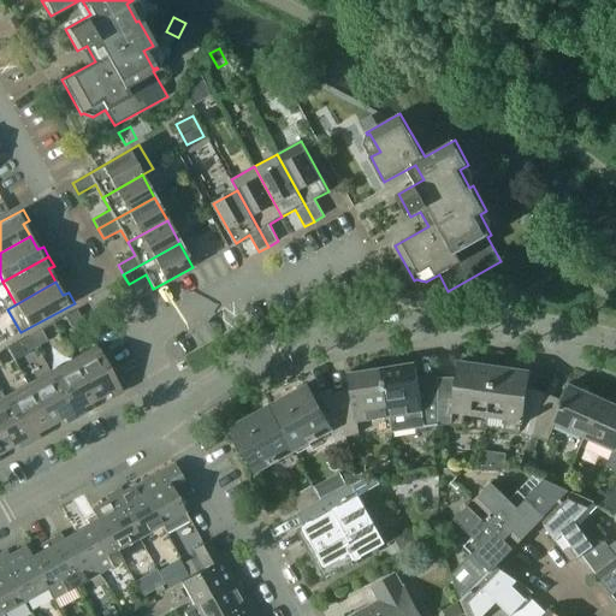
[(83,321),(77,309),(65,315),(71,327),(83,321)]
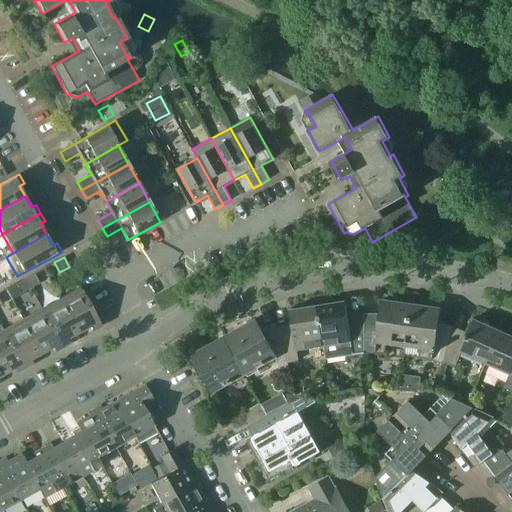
[(34,274),(25,279),(30,288),(39,283),(34,274)]
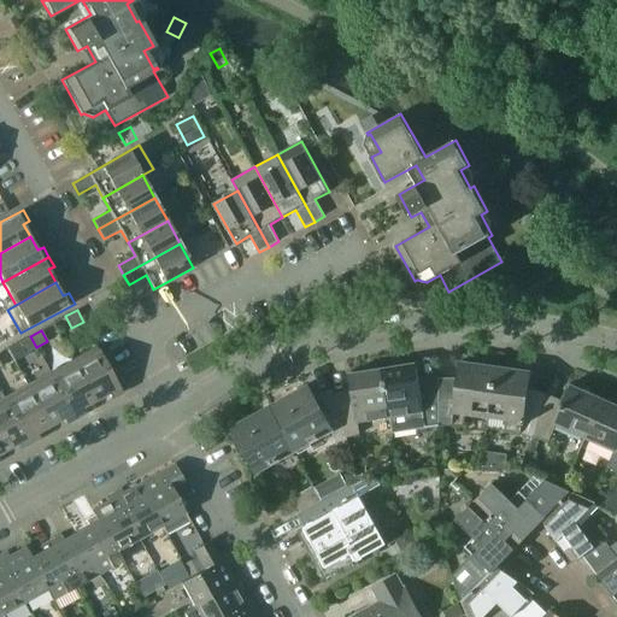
[(30,336),(7,348),(15,362),(27,356),(25,353),(36,347),(30,336)]
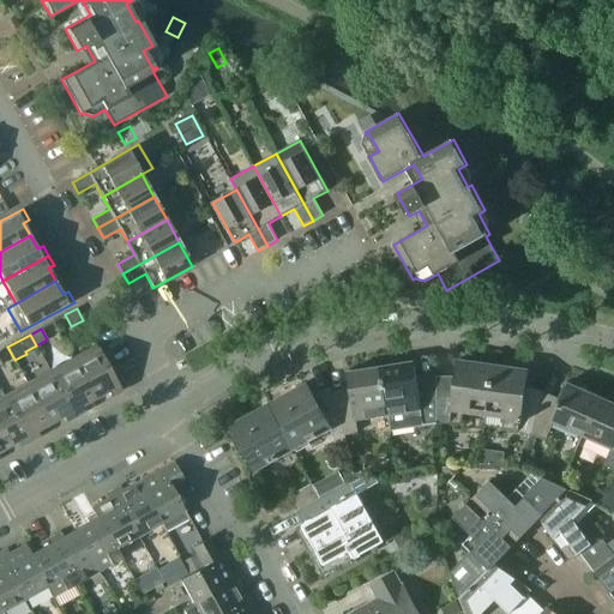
[(97,345),(73,359),(95,398),(108,391),(110,397),(122,391),(97,345)]
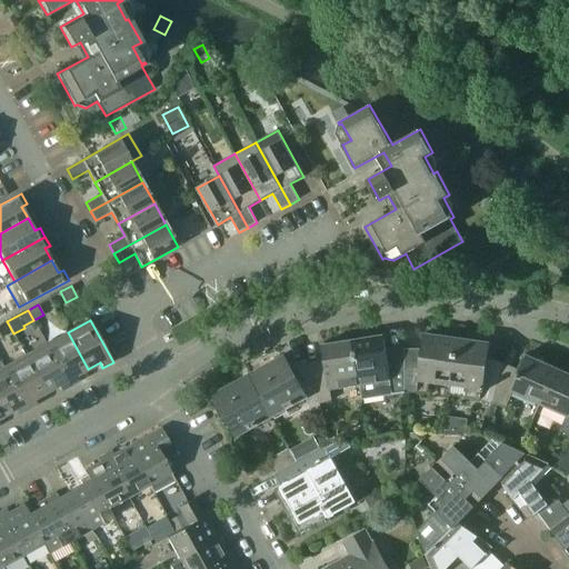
[(68,332),(47,343),(70,386),(79,381),(77,376),(88,369),(68,332)]
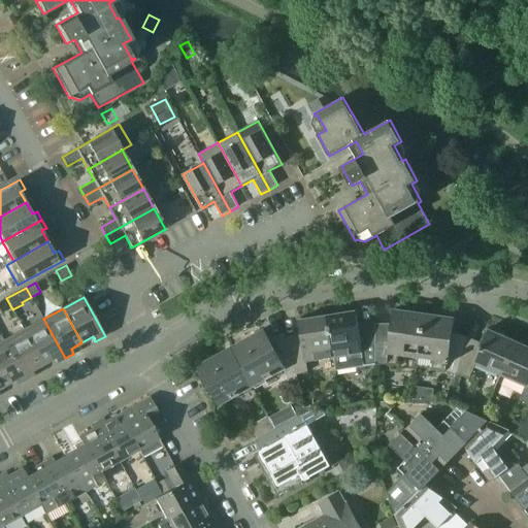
[(398,353),(419,356),(424,315),(401,311),(401,310),(393,309),(392,317),(394,318),(391,332),(376,332),(376,335),(376,363),(376,365),(397,364),(398,353)]
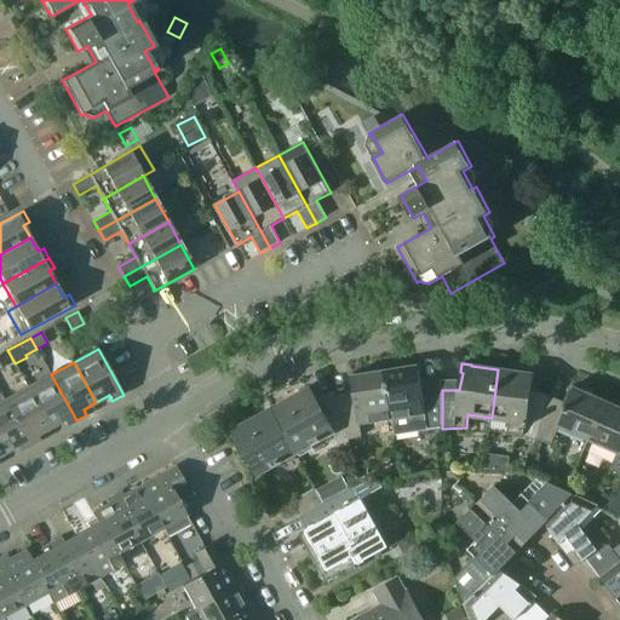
[(418,366),(384,372),(391,419),(395,436),(442,429),(442,426),(442,394),(423,394),(418,366)]
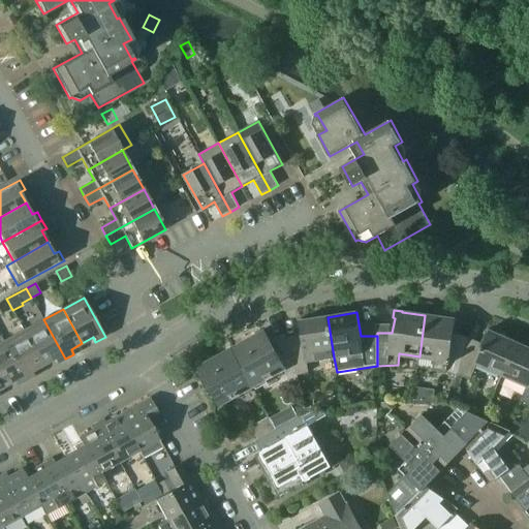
[(459,375),(459,374),(468,342),(469,338),(453,333),(454,327),(455,327),(456,318),(448,317),(447,318),(425,315),(419,356),(434,359),(433,369),(459,375)]
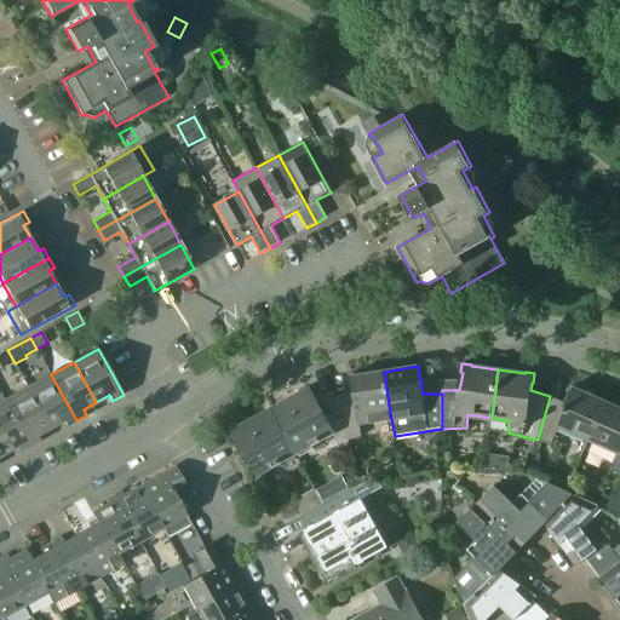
[(360,424),(391,419),(384,372),(351,377),(356,405),(339,409),(349,441),(362,436),(360,424)]
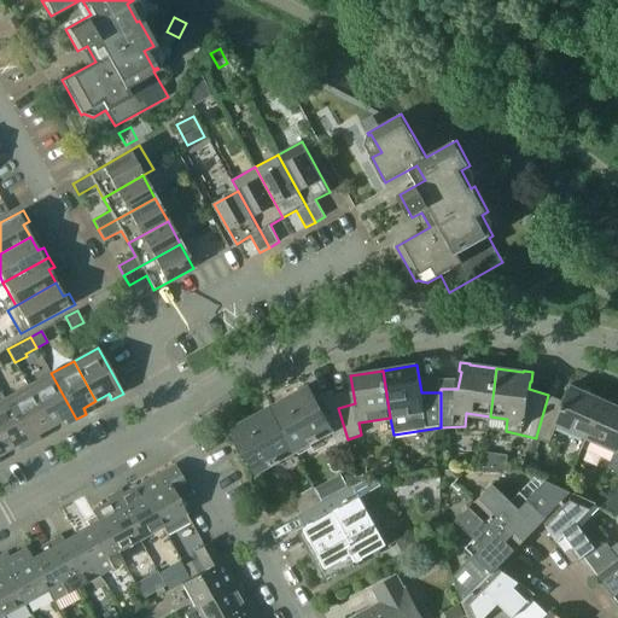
[(51,373),(28,386),(51,426),(63,419),(66,425),(76,419),(51,373)]
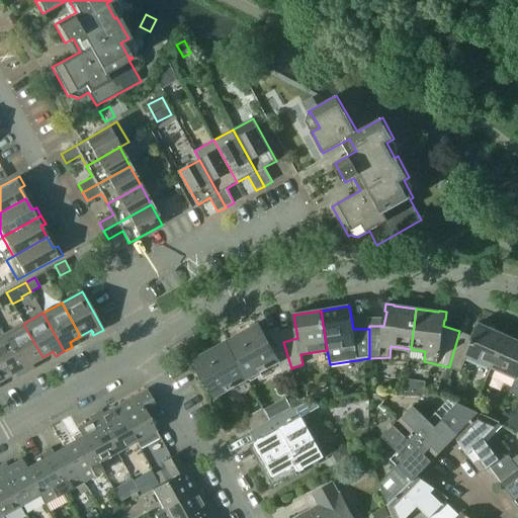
[(467,358),(492,368),(507,334),(480,323),(471,341),(458,335),(449,366),(461,370),(467,358)]
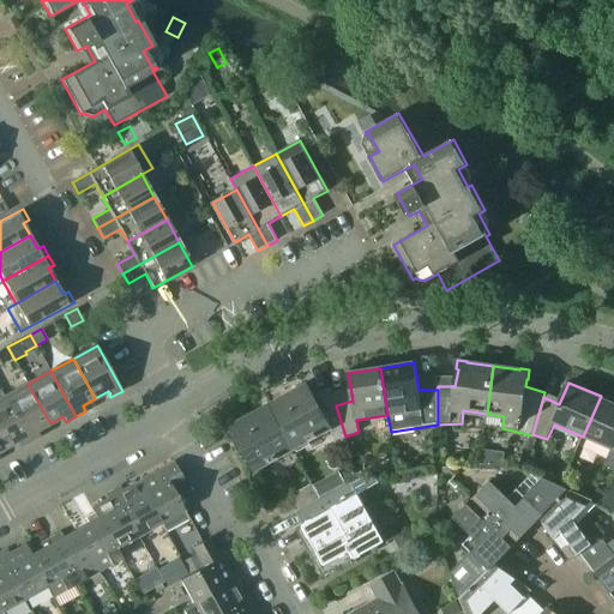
[(28,384),(5,396),(30,441),(40,437),(37,431),(50,423),(28,384)]
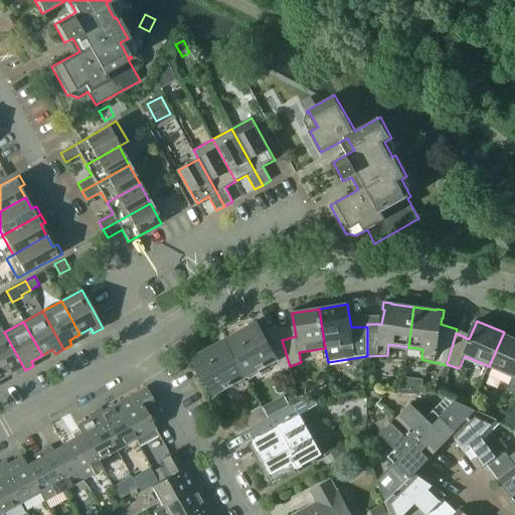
[(291,369),(290,366),(282,340),(279,331),(265,336),(258,323),(226,341),(245,376),(259,369),(259,370),(267,365),(266,364),(277,359),(284,372),(291,369)]
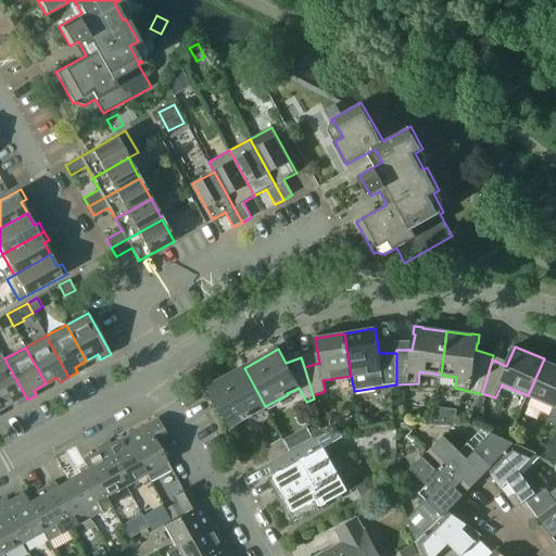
[(0,400),(3,406),(16,400),(19,405),(27,400),(4,358),(0,361),(0,400)]
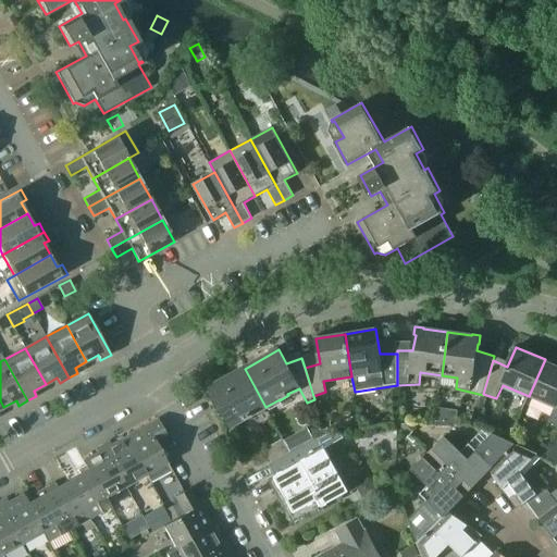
[(556,364),(545,359),(529,396),(555,408),(548,422),(556,426),(556,364)]
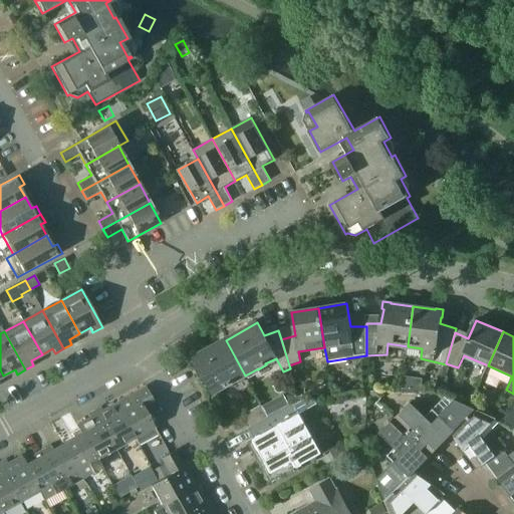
[(233,382),(245,375),(226,340),(194,357),(214,393),(225,387),(225,388),(233,383),(233,382)]
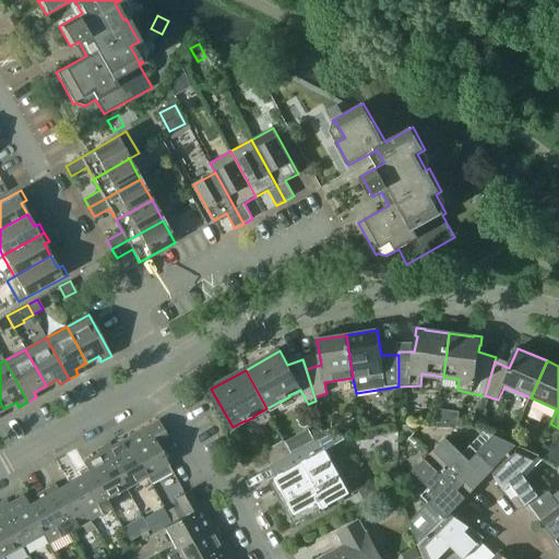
[(158,420),(126,439),(146,476),(151,484),(173,472),(161,451),(171,445),(173,445),(158,420)]
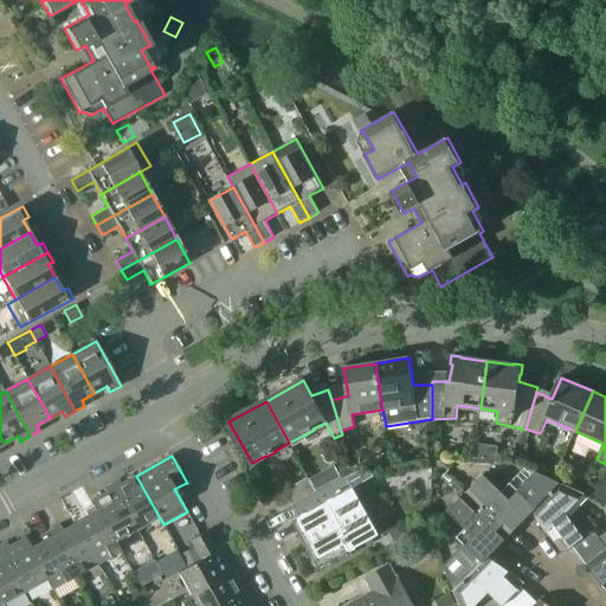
[(405,476),(404,466),(392,469),(393,477),(405,476)]
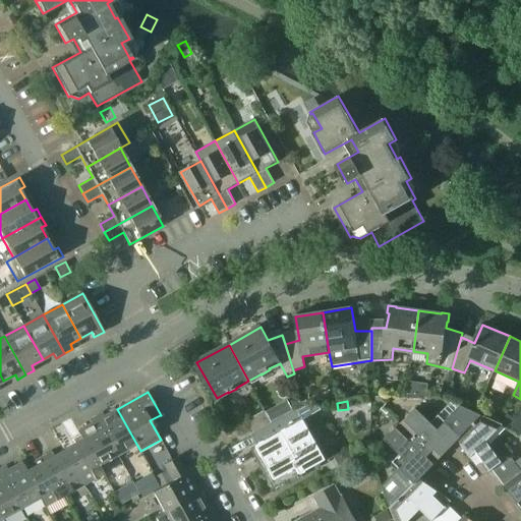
[(415,408),(400,423),(439,460),(458,440),(482,414),(461,405),(445,421),(439,414),(430,422),(415,408)]
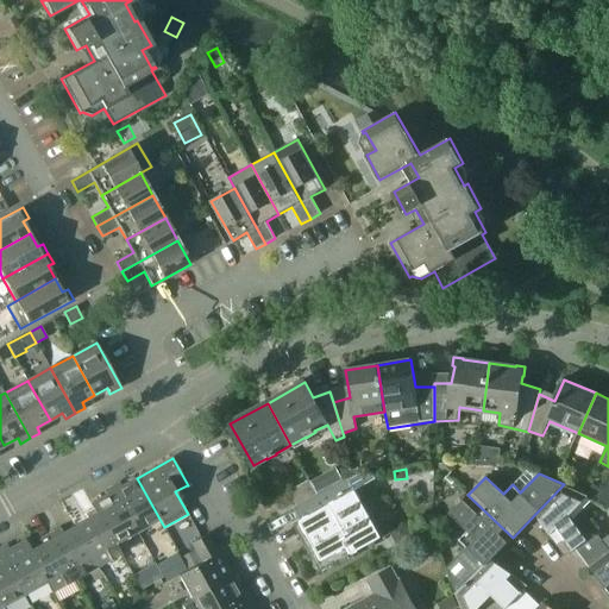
[(119,482),(112,487),(137,532),(159,519),(137,478),(121,487),(119,482)]
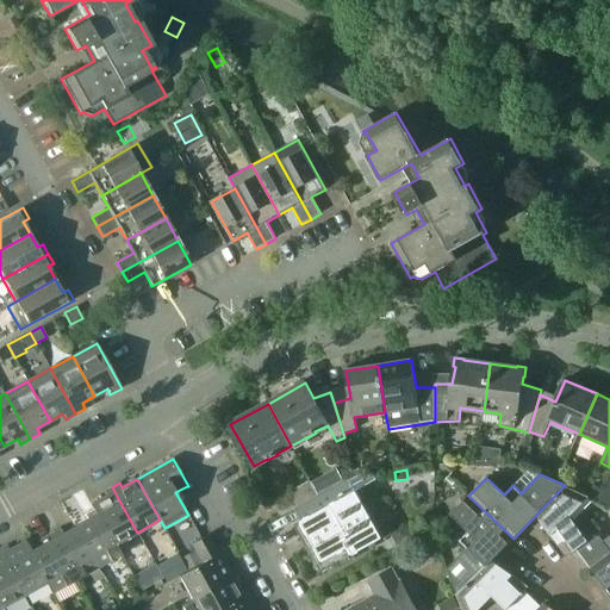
[(318,495),(298,506),(304,518),(300,521),(312,542),(306,546),(321,572),(335,565),(336,567),(355,556),(353,554),(381,539),(348,479),(318,495)]
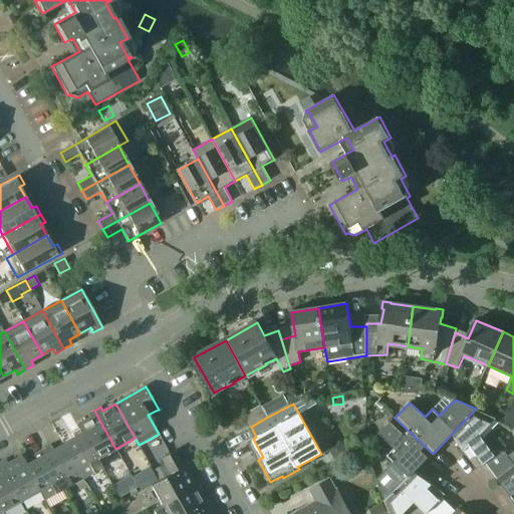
[(237,435),(251,427),(268,417),(262,405),(230,423),(237,435)]
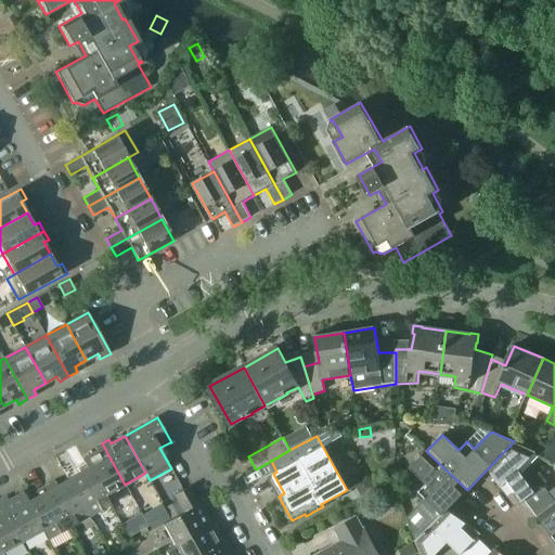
[(541,439),(536,449),(545,453),(550,444),(541,439)]
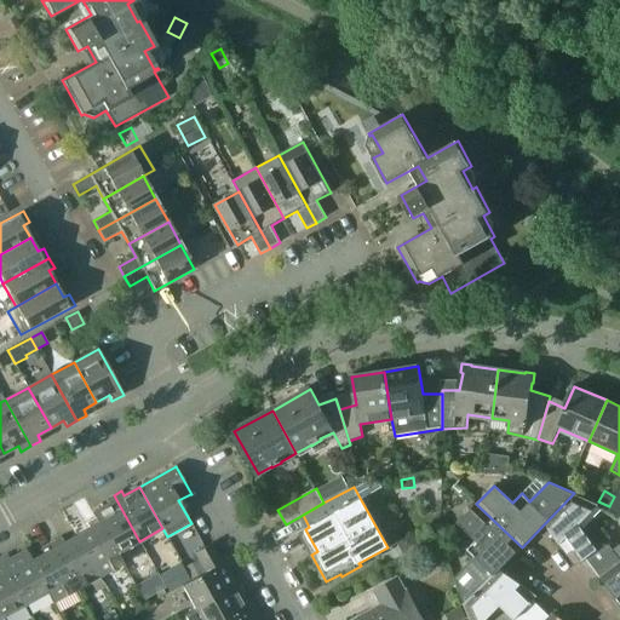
[(574,493),(545,523),(577,566),(586,558),(601,578),(619,563),(619,545),(614,550),(607,541),(597,549),(579,524),(598,505),(574,493)]
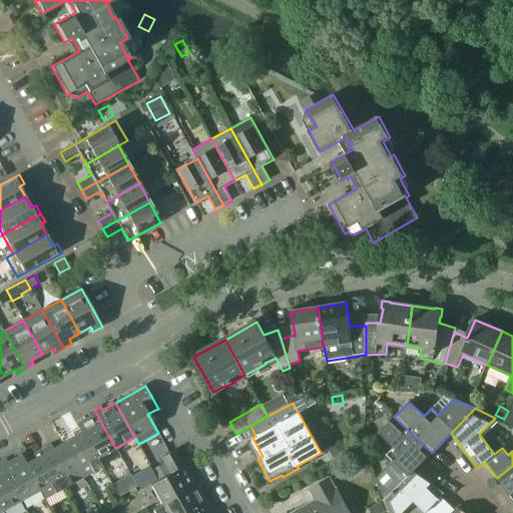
[(76,424),(78,428),(79,427),(97,458),(115,448),(94,410),(88,413),(90,416),(76,424)]
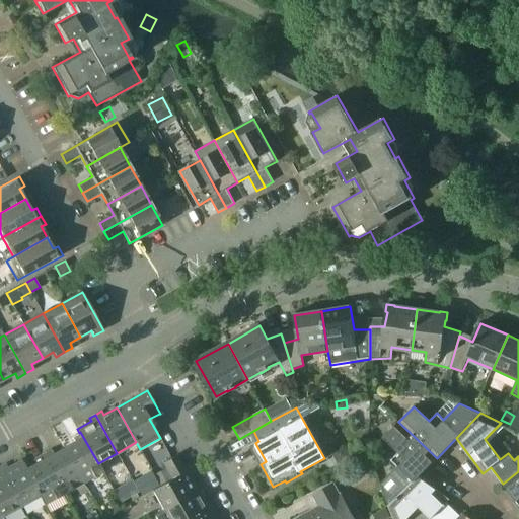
[(381,485),(389,507),(418,476),(419,477),(437,458),(398,422),(383,437),(398,452),(391,460),(397,466),(381,485)]
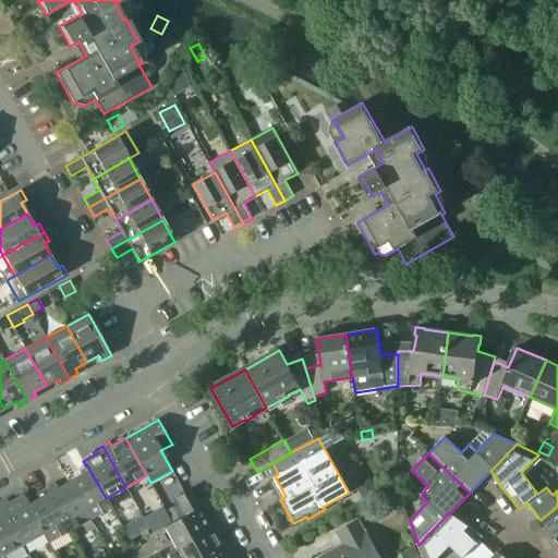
[(557,457),(552,453),(548,458),(557,463),(557,457)]
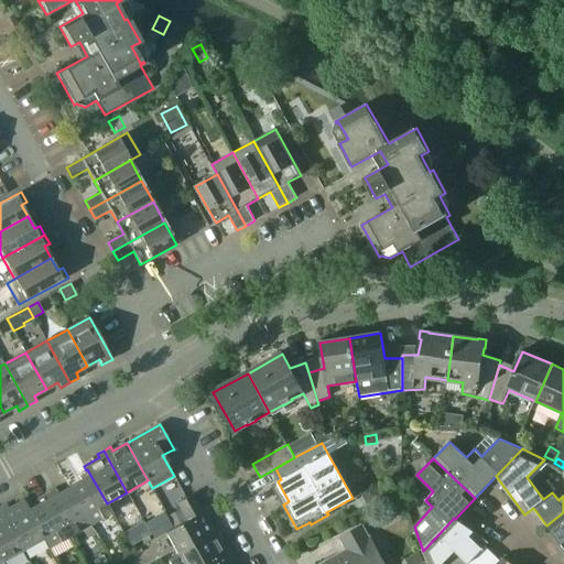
[(80,480),(69,487),(91,525),(112,513),(107,503),(87,469),(86,470),(77,475),(80,480)]
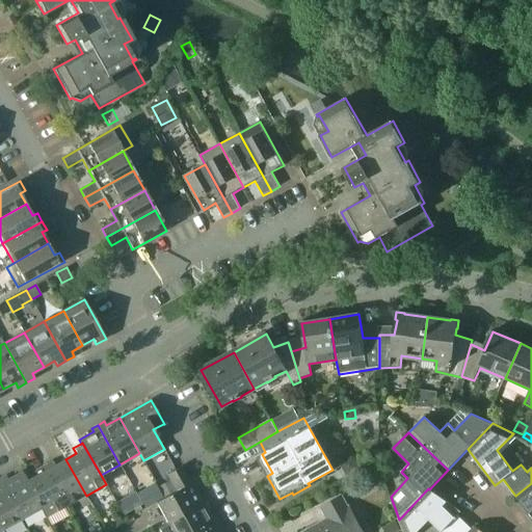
[(342,468),(328,475),(333,483),(360,467),(353,456),(340,463),(342,468)]
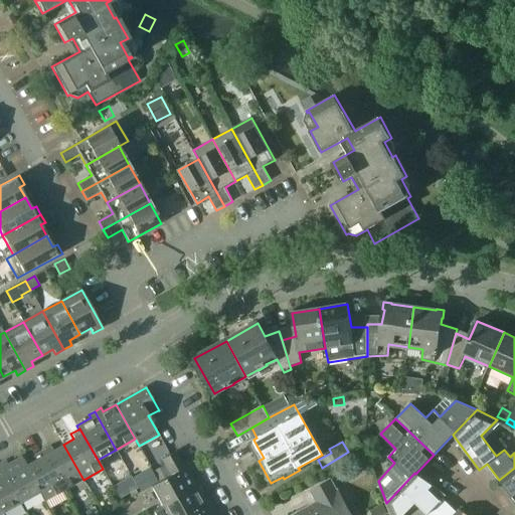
[(50,445),(41,450),(64,490),(83,480),(63,445),(53,450),(50,445)]
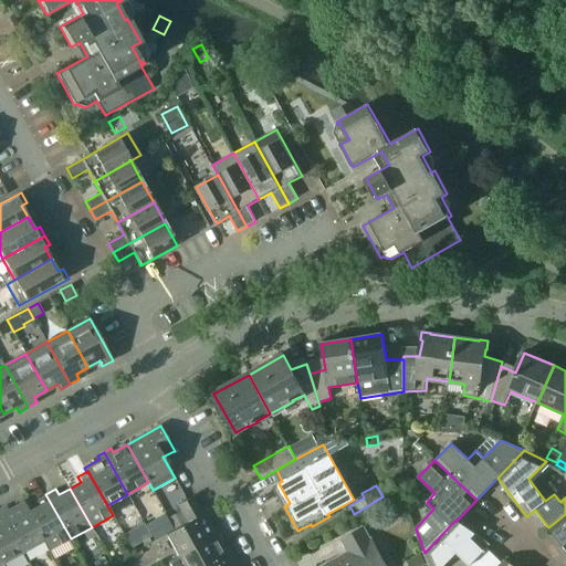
[(40,505),(29,511),(28,512),(44,541),(43,541),(49,551),(71,538),(45,494),(37,500),(40,505)]
